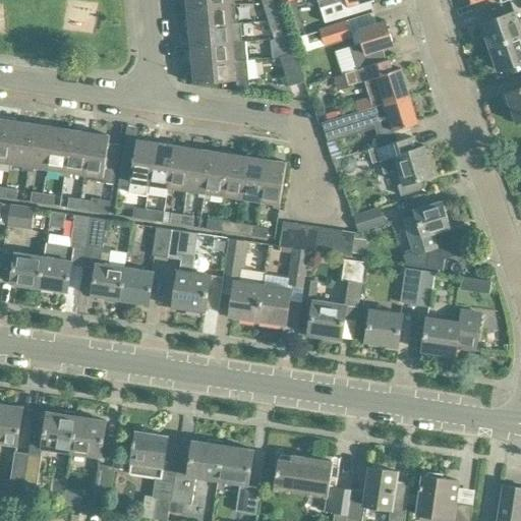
[(186,0),(187,9),(234,4),(233,0),(186,0)]
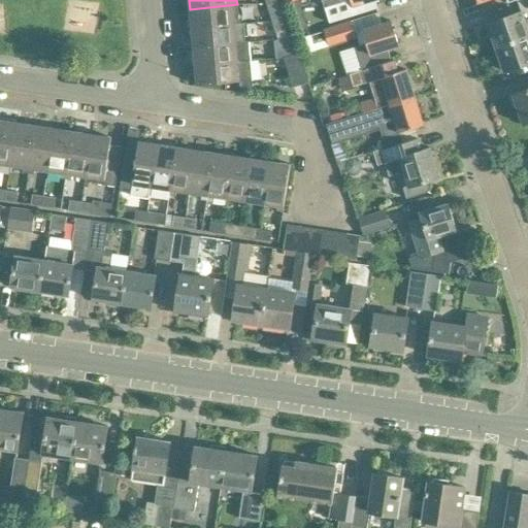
[(375,0),(322,0),(329,23),(378,7),(376,0),(375,0)]
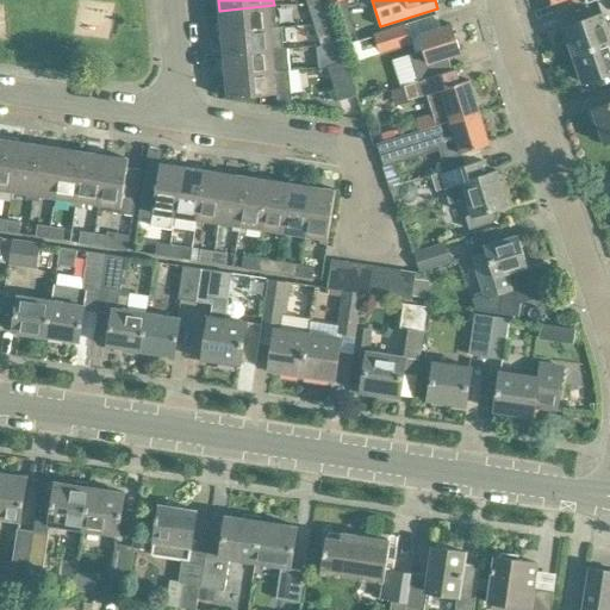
[(328,22),(322,1),(310,5),(316,25),(328,22)]
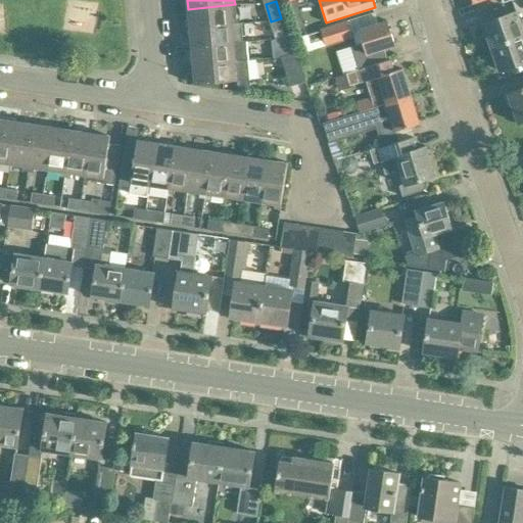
[(237,24),(236,10),(235,4),(188,9),(190,28),(237,24)]
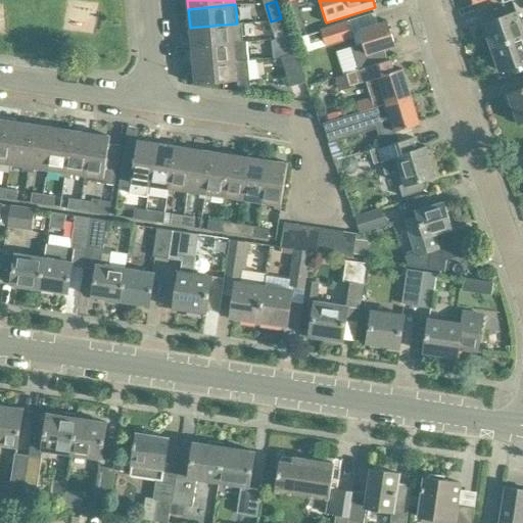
[(522,36),(522,17),(520,19),(517,11),(482,24),(490,47),(522,36)]
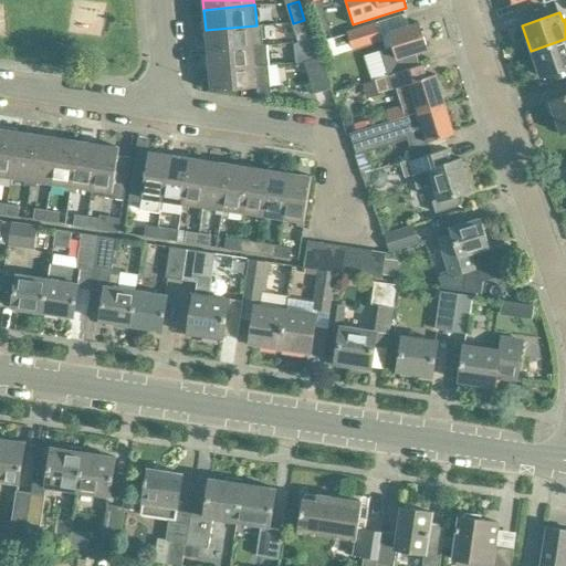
[(310,39),(304,20),(293,23),(300,43),(318,37),(318,35),(310,39)]
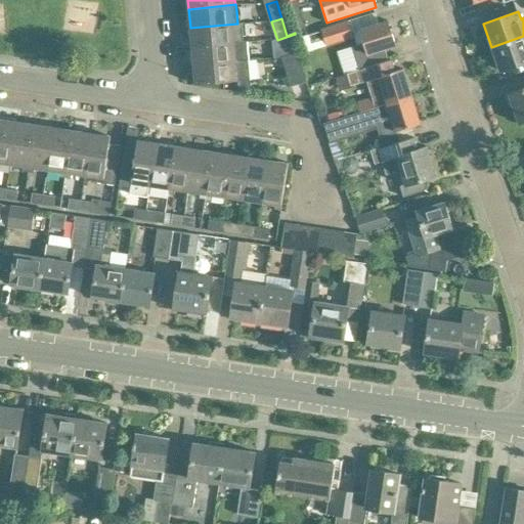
[(322,28),(309,32),(312,41),(325,37),(328,44),(354,36),(353,31),(349,19),(322,28)]
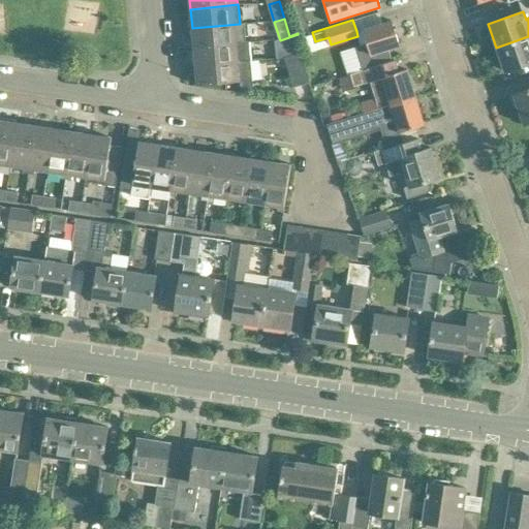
[(391,62),(387,51),(399,47),(391,22),(364,30),(367,42),(358,45),(365,68),(376,66),(391,62)]
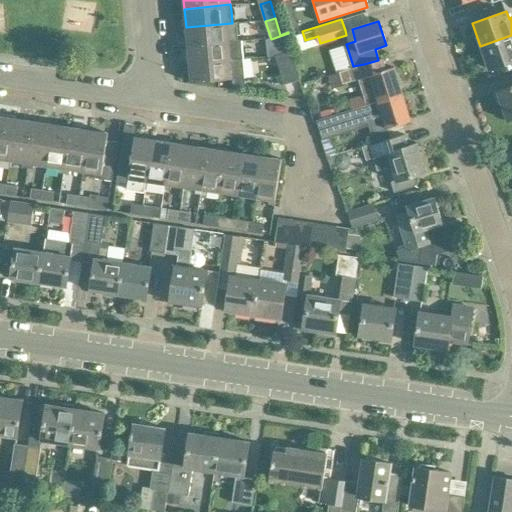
[(236,23),(232,23),(186,27),(187,46),(238,41),(236,23)]
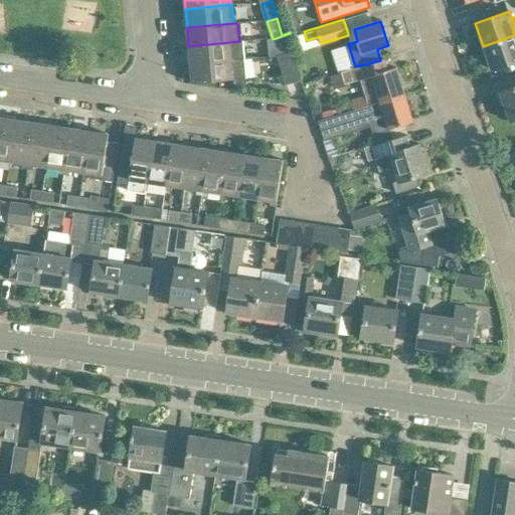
[(296,50),(290,33),(273,39),(275,45),(273,46),(276,57),(296,50)]
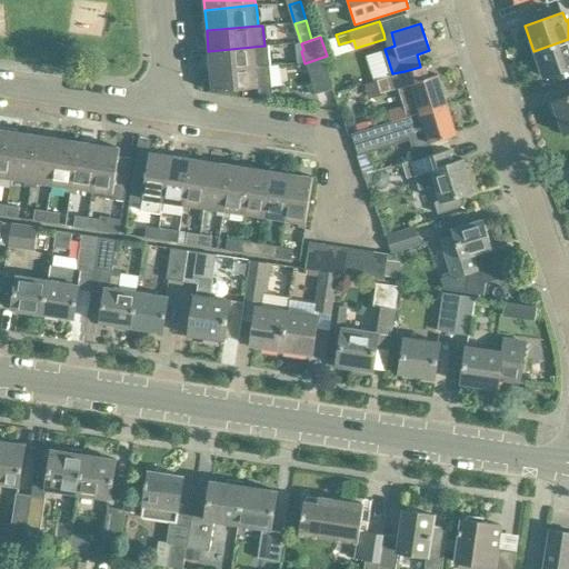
[(568,39),(533,51),(542,77),(568,68),(568,39)]
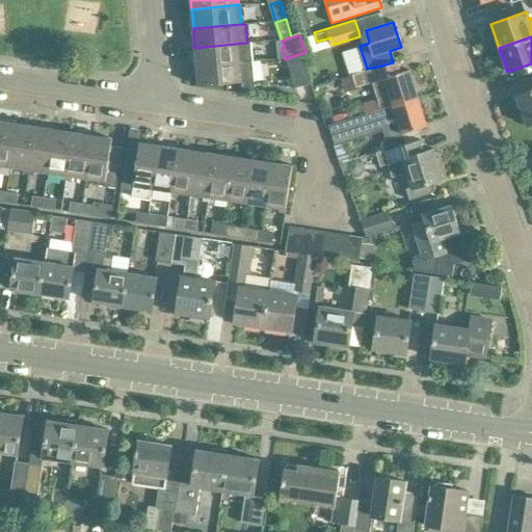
[(250,43),(247,43),(194,48),(196,67),(253,61),(250,43)]
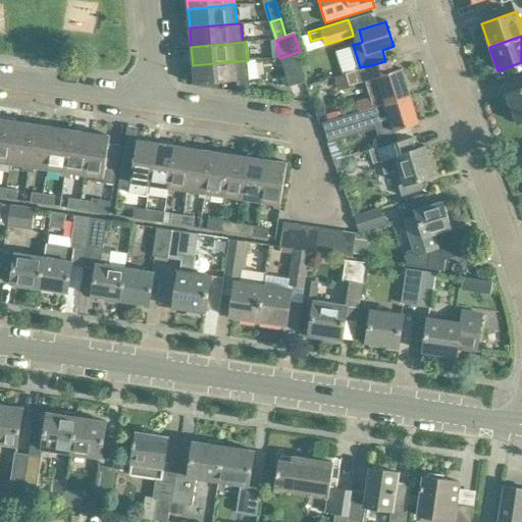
[(307,84),(297,53),(300,52),(300,51),(279,58),(290,90),(307,84)]
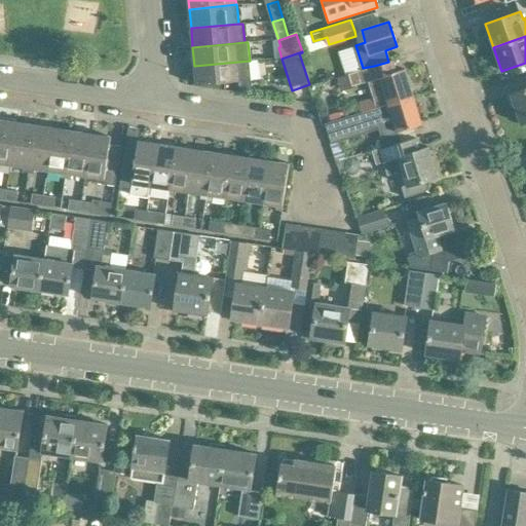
[(252,86),(250,61),(194,66),(196,85),(239,81),(239,87),(252,86)]
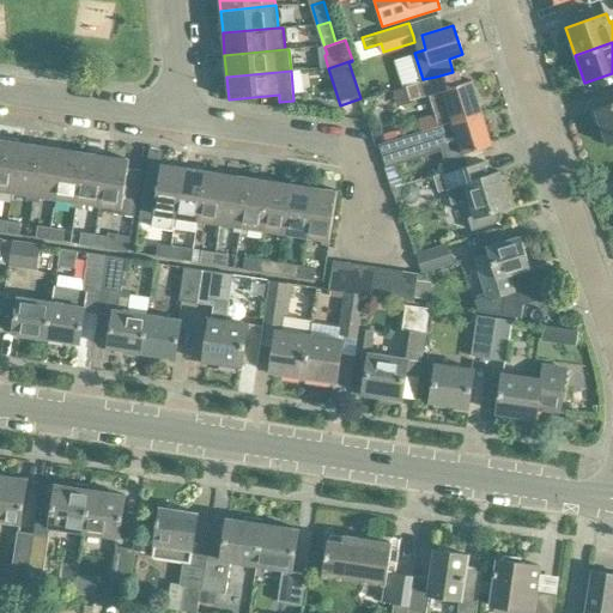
[(451,122),(480,114),(471,82),(461,84),(456,71),(453,72),(436,77),(423,82),(407,86),(405,87),(410,103),(428,97),(432,113),(434,116),(437,127),(451,122)]
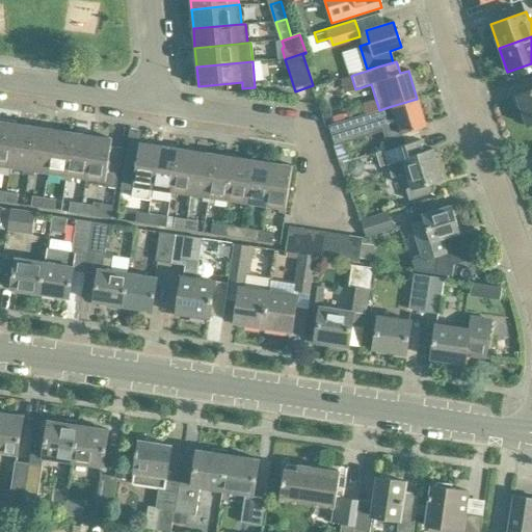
[(531,124),(531,90),(516,97),(527,126),(531,124)]
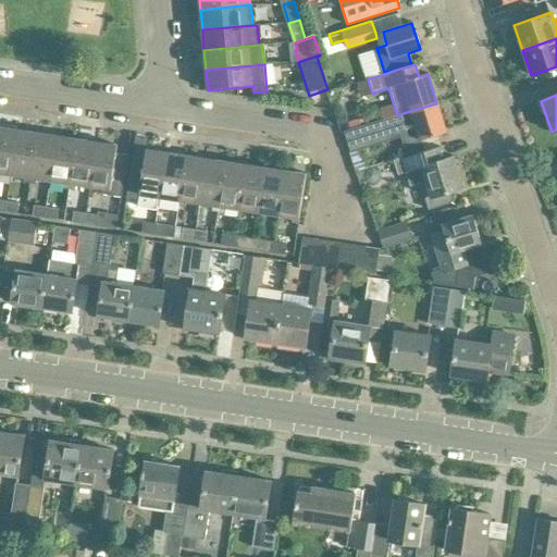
[(382,120),(344,132),(350,152),(363,149),(361,144),(399,132),(404,147),(420,143),(420,140),(446,132),(436,103),(410,111),(397,115),(382,120)]
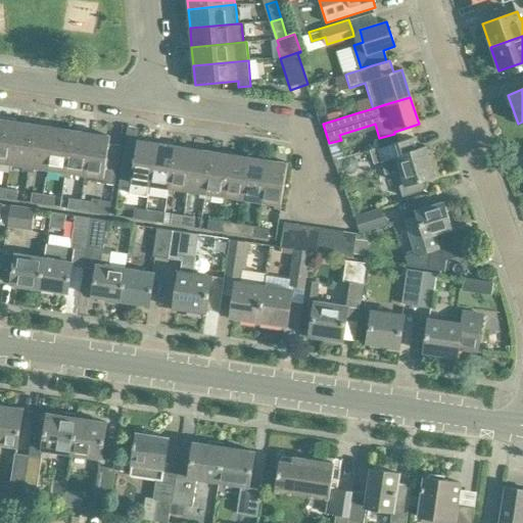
[(359,112),(373,108),(370,99),(357,103),(359,112)]
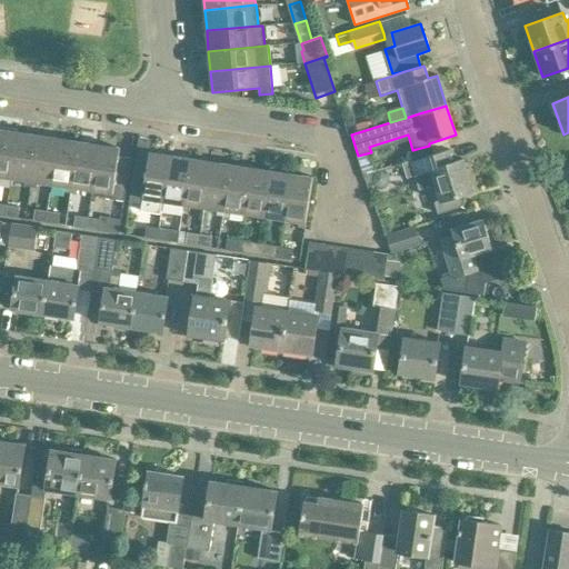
[(0,176),(11,178),(18,132),(0,129),(0,176)]
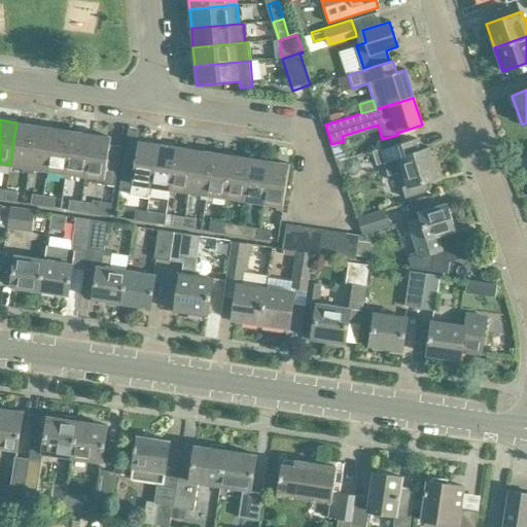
[(29,173),(36,126),(16,123),(10,165),(24,167),(23,172),(29,173)]
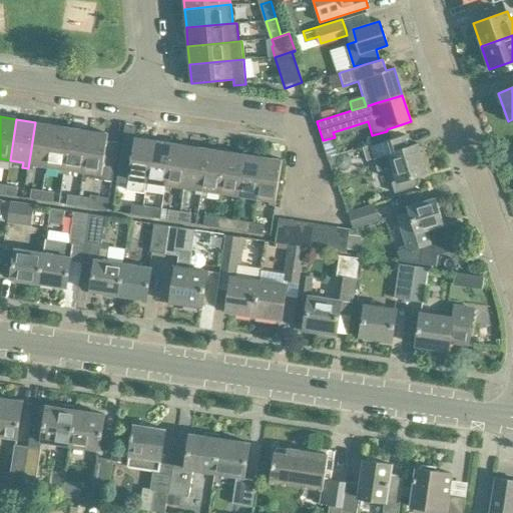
[(47,166),(53,125),(35,122),(28,168),(33,169),(34,164),(47,166)]
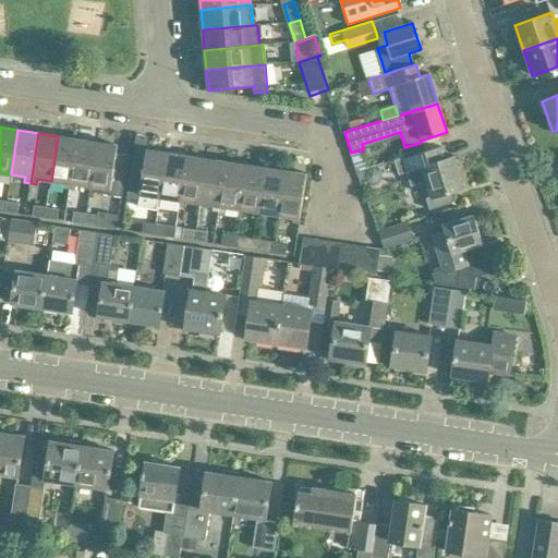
[(70,190),(77,140),(58,136),(51,181),(63,183),(63,189),(70,190)]
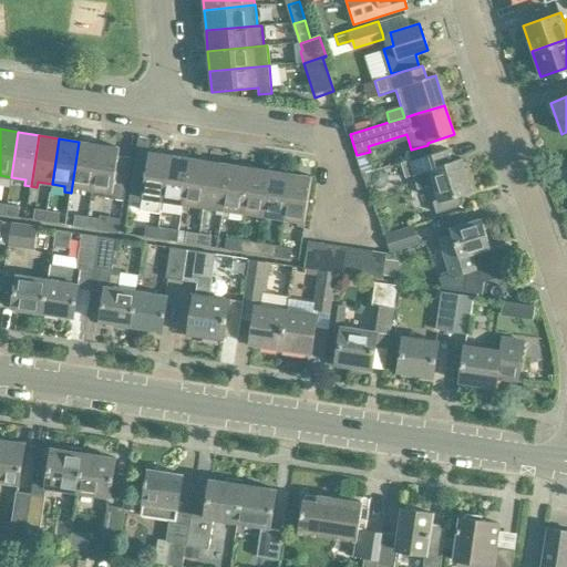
[(92,191),(100,145),(79,142),(71,193),(76,193),(78,187),(92,191)]
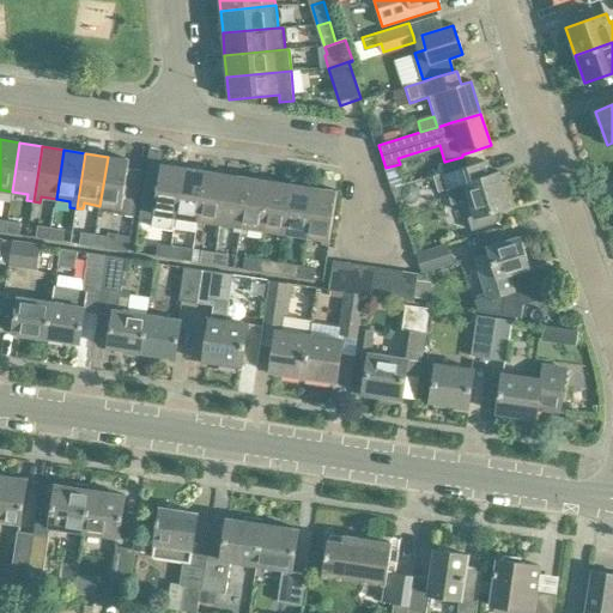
[(134,217),(141,171),(128,169),(129,161),(108,157),(99,206),(114,207),(114,214),(134,217)]
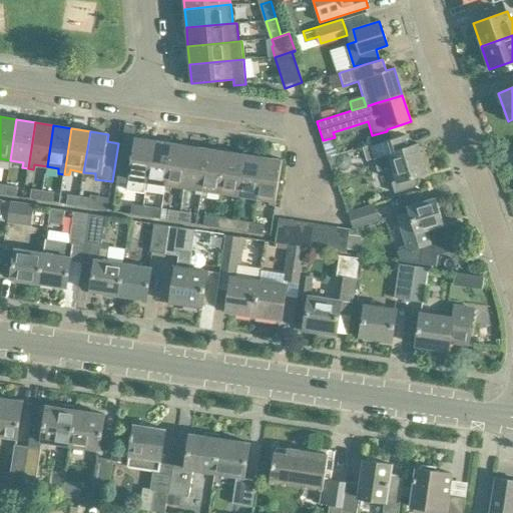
[(427,173),(418,144),(410,146),(406,134),(364,147),(368,160),(373,158),(377,171),(392,167),(396,181),(391,182),(395,193),(415,187),(418,182),(416,176),(427,173)]
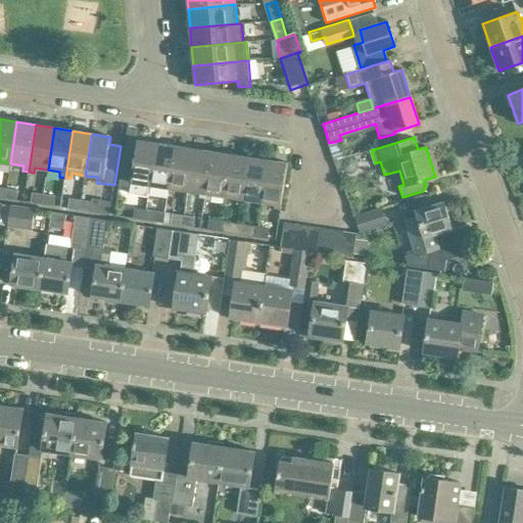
[(149,185),(155,143),(137,141),(136,148),(125,146),(119,186),(131,188),(130,194),(148,197),(149,185)]
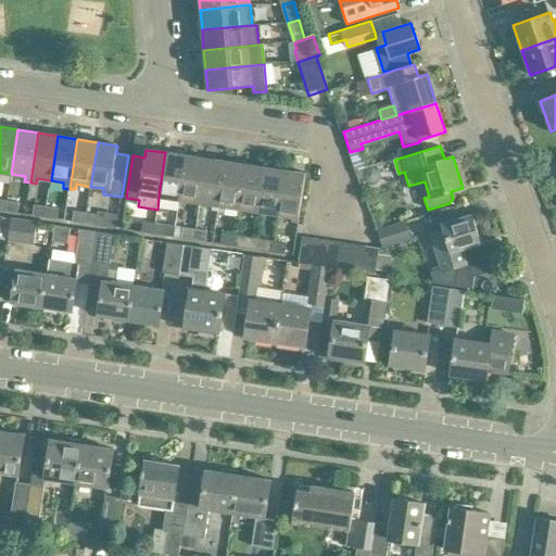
[(178,205),(186,155),(165,152),(159,197),(173,199),(172,204),(178,205)]
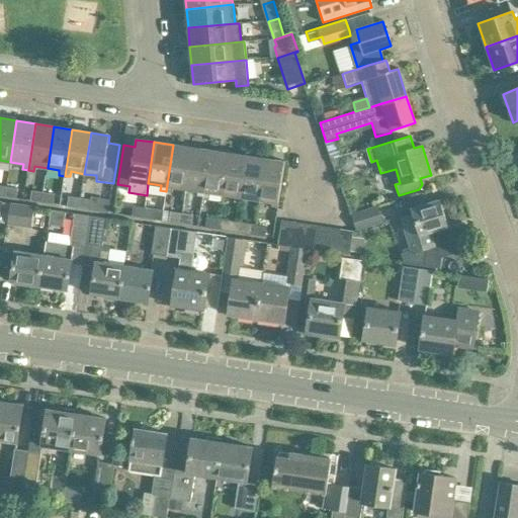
[(185,189),(191,148),(173,145),(166,191),(172,192),(172,187),(185,189)]
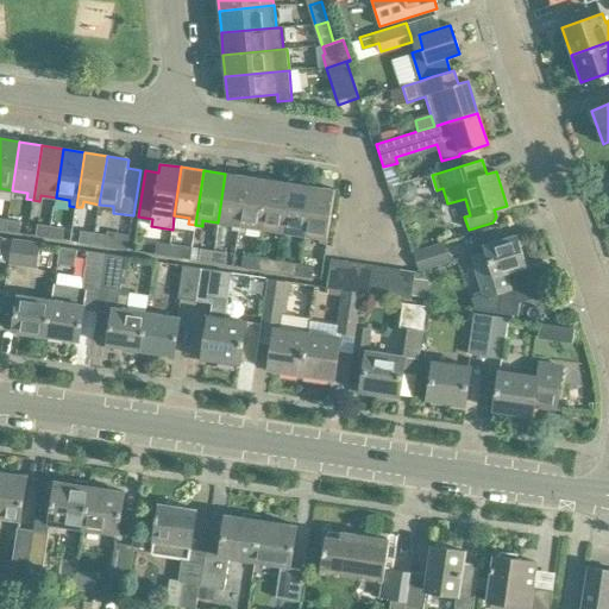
[(239,232),(248,177),(225,174),(218,223),(232,225),(232,231),(239,232)]
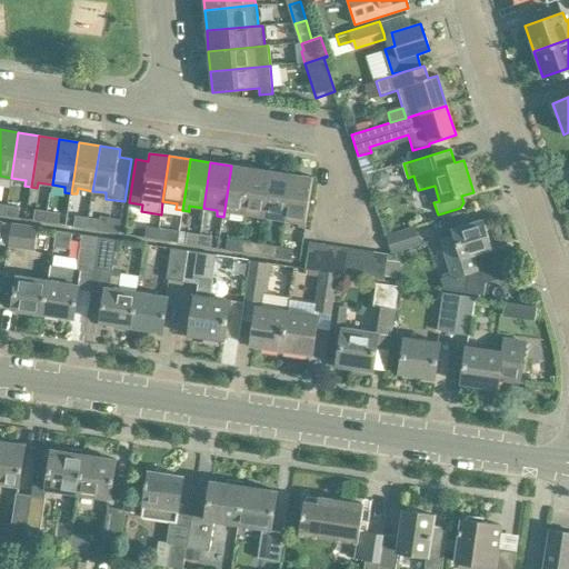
[(245,215),(251,169),(231,166),(223,217),(229,218),(230,212),(245,215)]
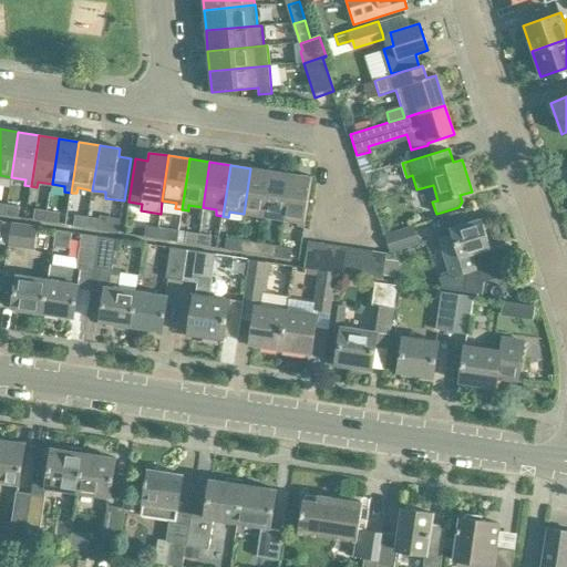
[(264,223),(271,172),(250,168),(244,214),(257,216),(256,222),(264,223)]
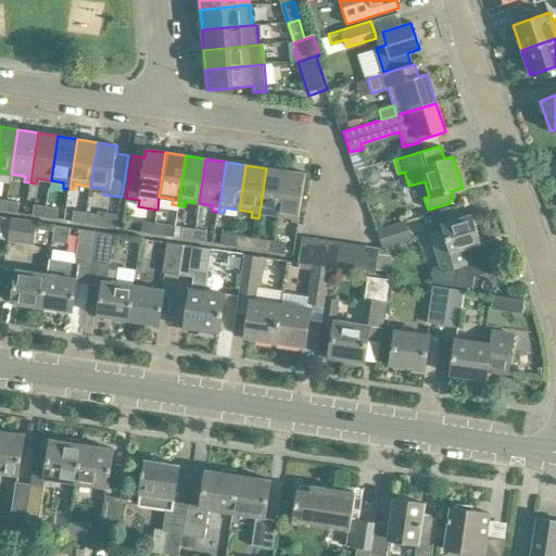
[(381,176),(378,165),(362,169),(365,181),(371,184),(378,182),(381,176)]
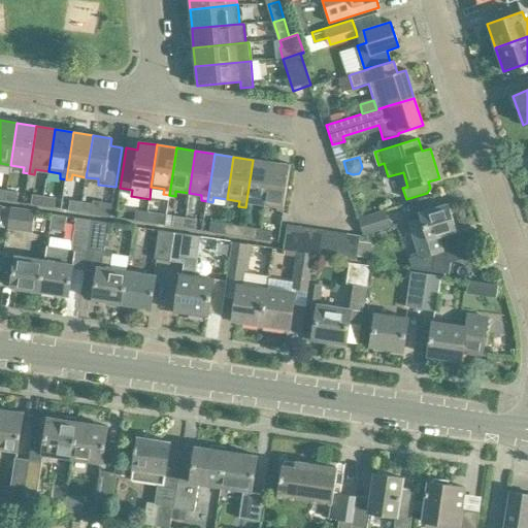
[(265,204),(271,163),(253,160),(245,207),(251,207),(252,202),(265,204)]
